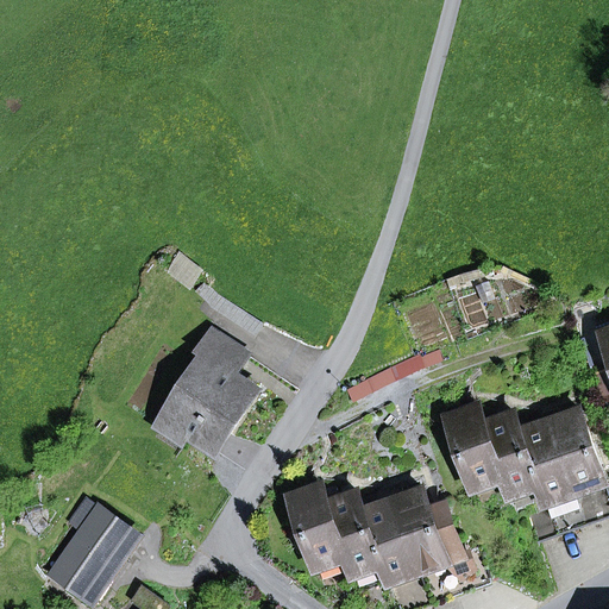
[(176,275),(190,287),(201,274),(187,261),(176,275)]
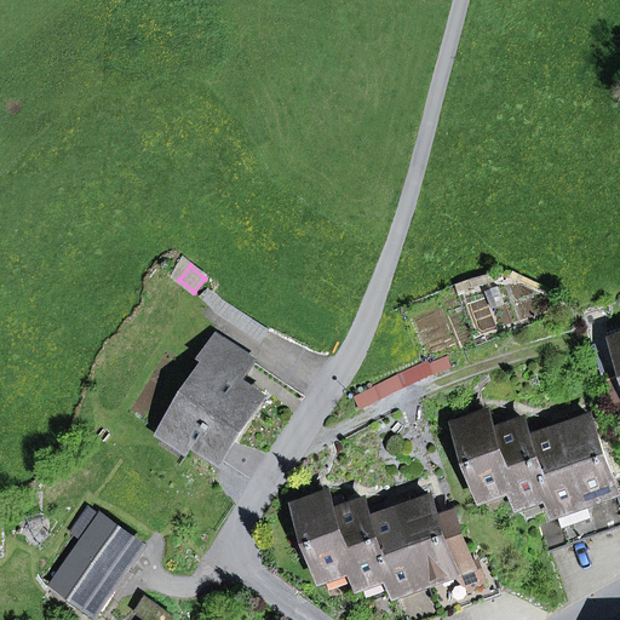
[(218,309),(223,303),(208,290),(201,298),(214,310),(217,308),(218,309)]
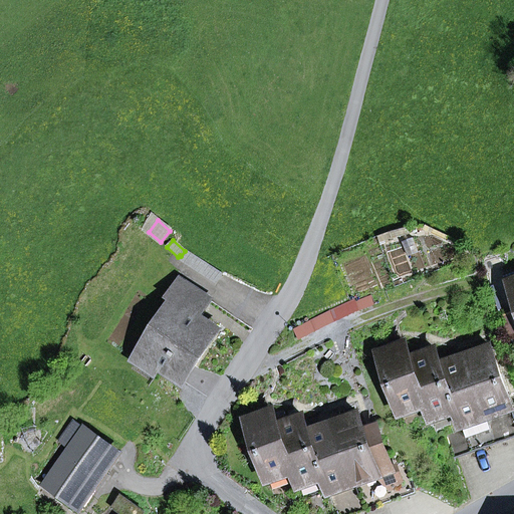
[(217,283),(223,275),(185,251),(181,256),(180,255),(178,257),(217,283)]
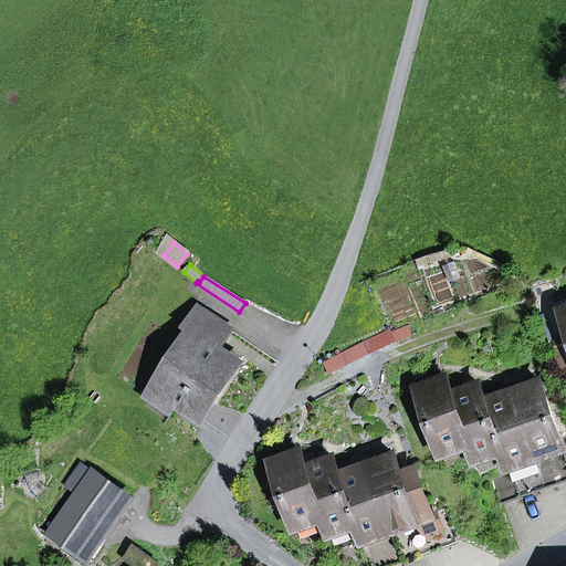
[(178,405),(202,421),(240,364),(221,352),(207,343),(219,324),(198,311),(186,331),(191,334),(155,390),(178,405)]
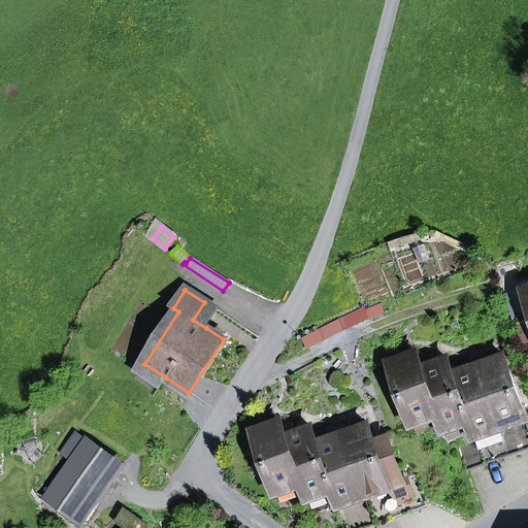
[(193,320),(206,328),(217,310),(204,302),(193,320)]
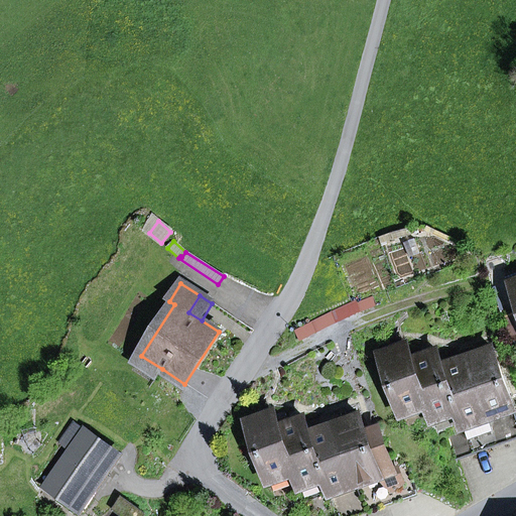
[(301,341),(356,314),(353,305),(358,304),(361,312),(376,306),(372,295),(352,303),(296,331),(301,341)]
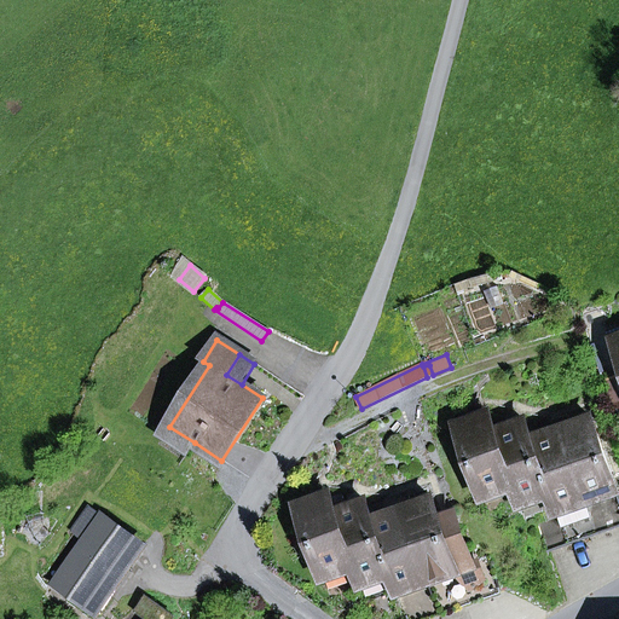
[(457,426),(482,497),(513,486),(514,486),(495,432),(496,432),(490,414),(457,426)]
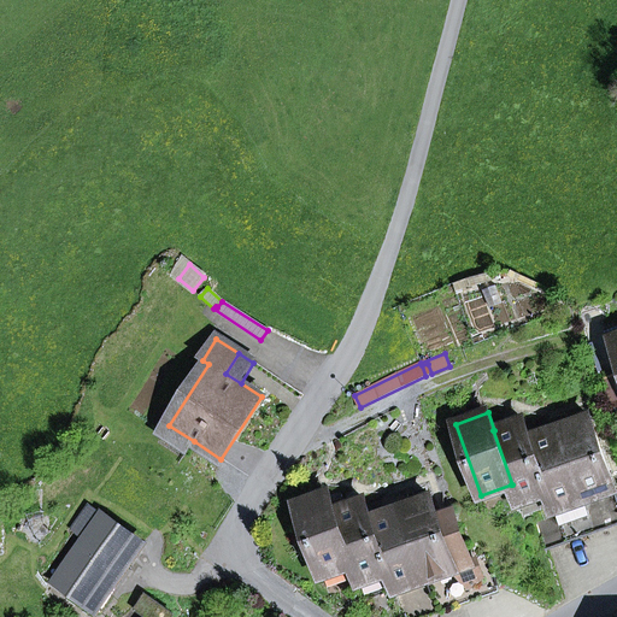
[(615,488),(589,417),(559,428),(585,499),(615,488)]
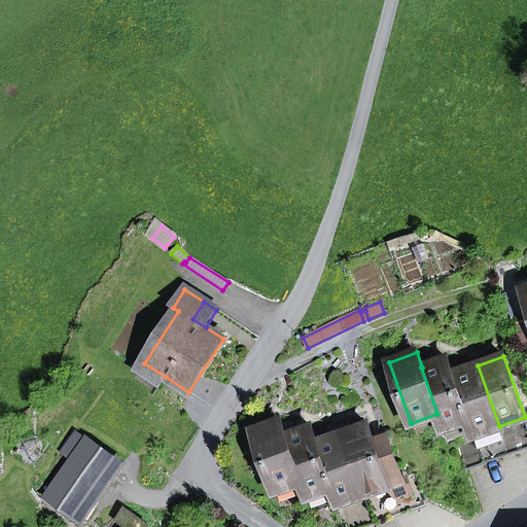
[(438,420),(442,429),(467,420),(468,420),(452,374),(453,374),(447,358),(422,367),(421,367),(437,414),(436,414),(438,420)]
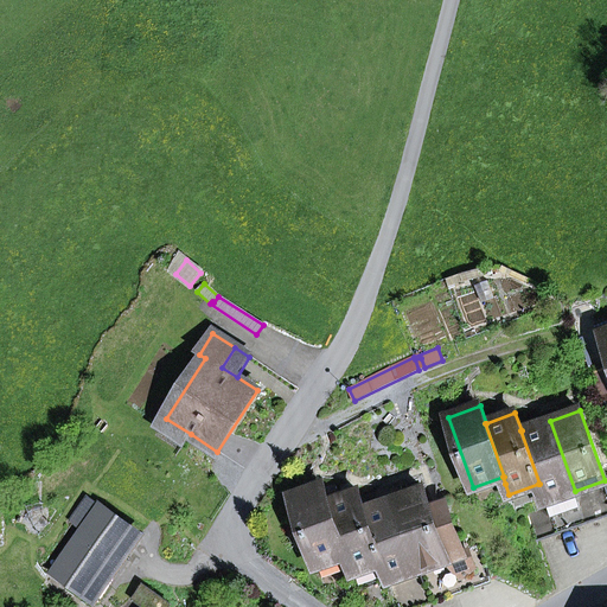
[(185,445),(191,434),(166,419),(160,428),(185,445)]
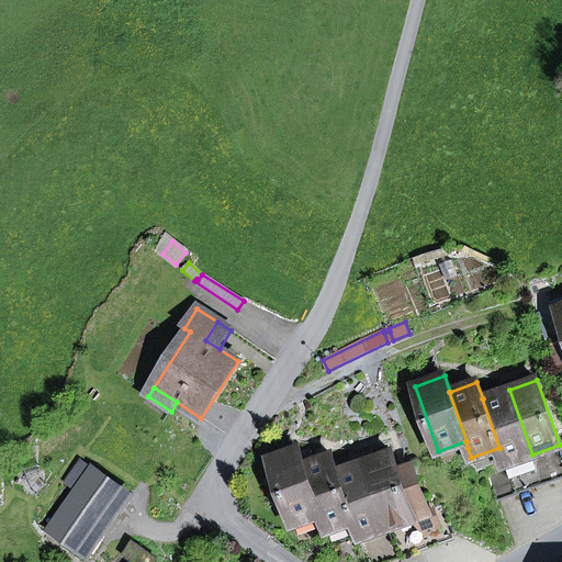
[(501,454),(504,464),(532,454),(509,390),(483,398),(482,398),(499,448),(498,448),(501,454)]
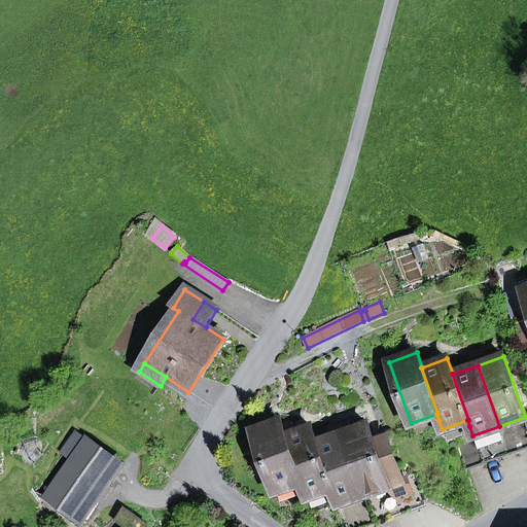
[(411,423),(414,429),(438,420),(436,414),(411,423)]
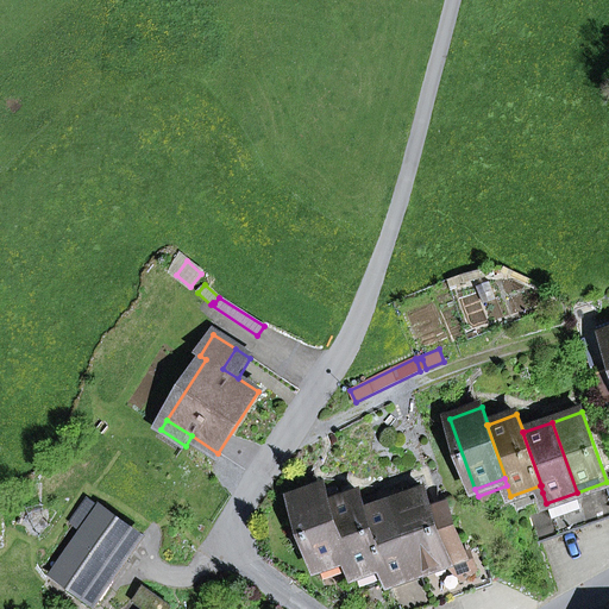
[(589,496),(608,488),(607,482),(577,493),(546,503),(548,510),(569,503),(589,496)]
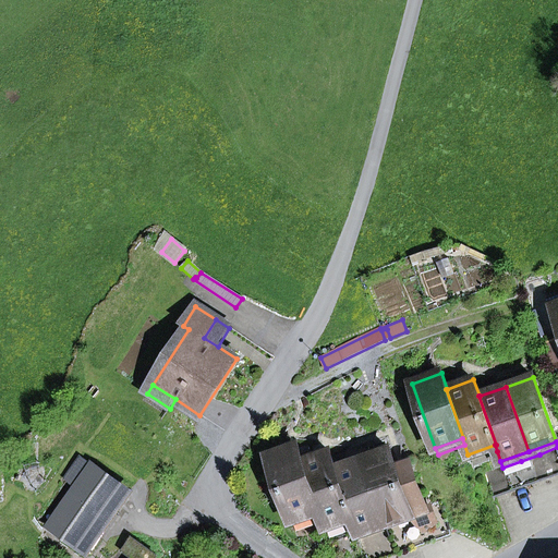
[(468,455),(470,461),(497,451),(495,445),(468,455)]
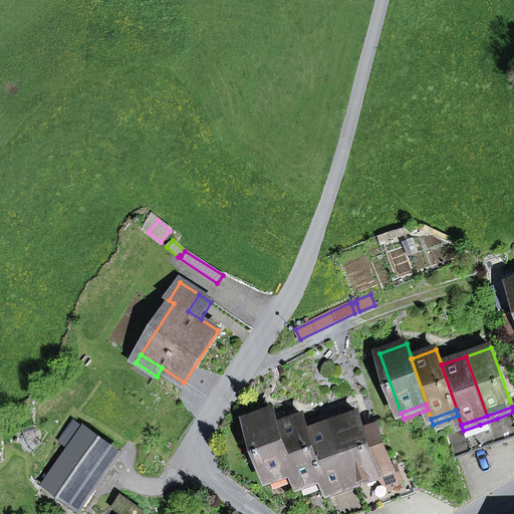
[(248,420),(269,479),(293,471),(294,470),(278,426),(279,426),(274,411),(248,420)]
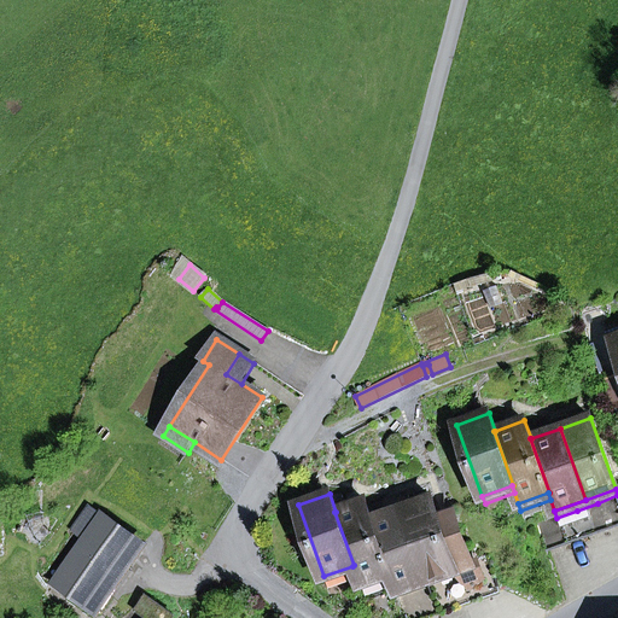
[(617,495),(598,503),(606,529),(617,524),(617,495)]
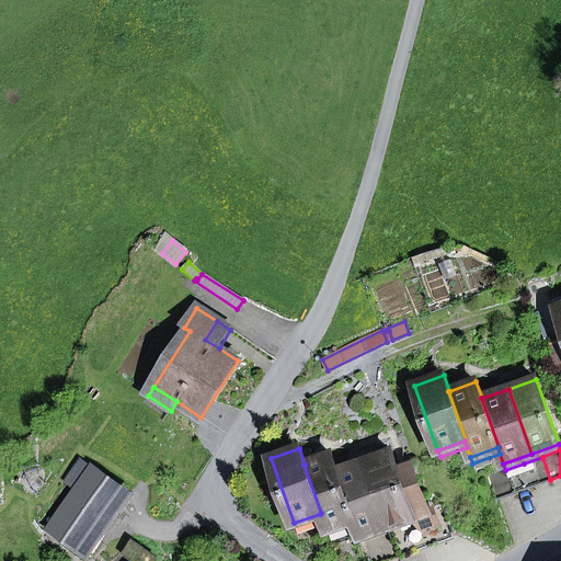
[(414,516),(424,513),(427,512),(411,465),(398,469),(392,451),(375,458),(371,450),(362,454),(387,526),(414,516)]
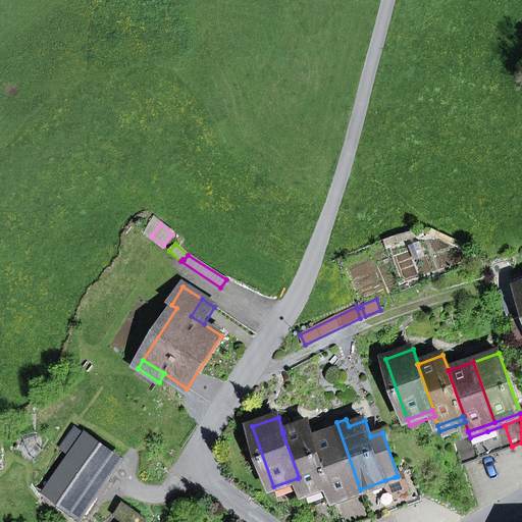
[(331,490),(334,499),(360,489),(336,422),(327,425),(329,432),(314,438),(313,438),(329,483),(328,484),(331,490)]
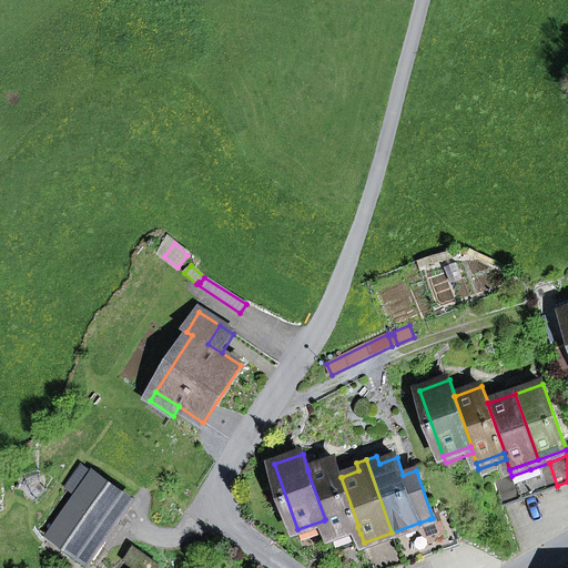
[(326,527),(330,536),(357,527),(358,526),(341,477),(342,477),(336,460),(308,470),(307,470),(325,519),(324,520),(326,527)]
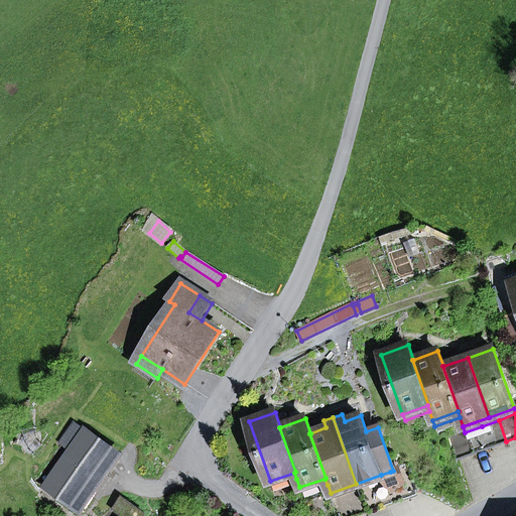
[(482,426),(490,446),(506,441),(499,420),(482,426)]
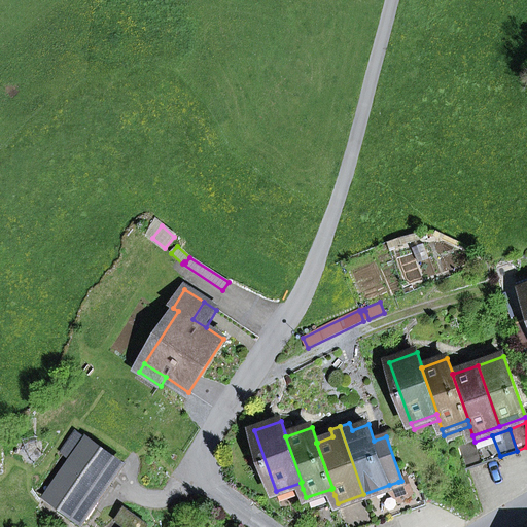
[(48,496),(82,520),(121,465),(76,433),(64,452),(74,459),(48,496)]
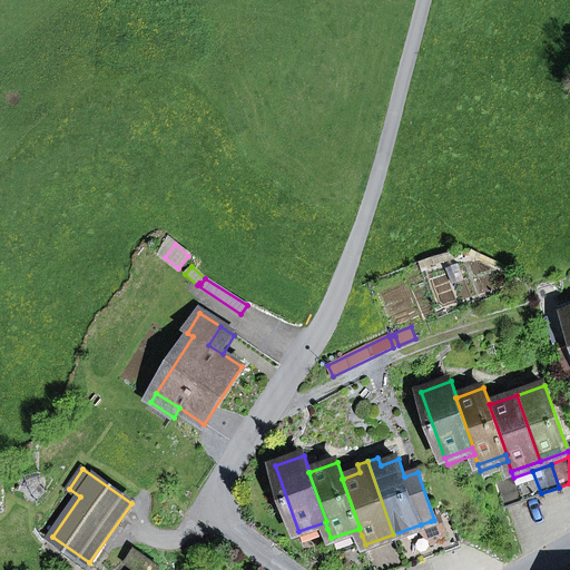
[(513,478),(522,500),(541,493),(532,471),(513,478)]
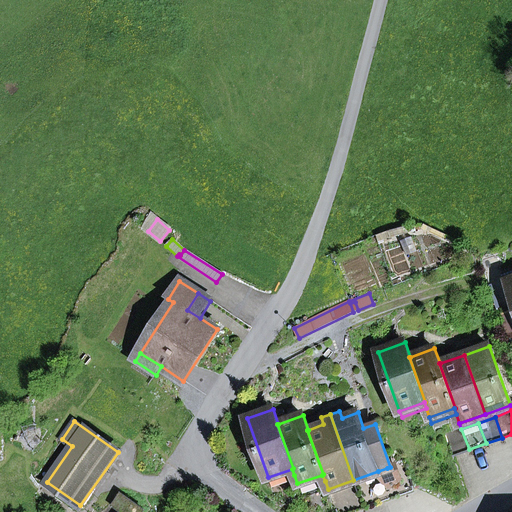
[(445,435),(452,455),(469,449),(461,429),(445,435)]
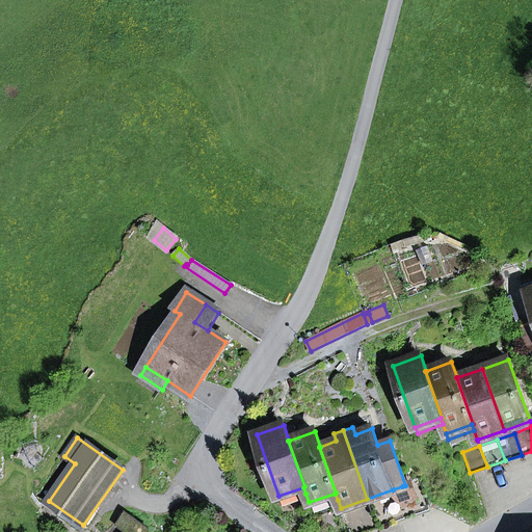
[(402,486),(413,514),(430,508),(421,480),(405,485),(402,486)]
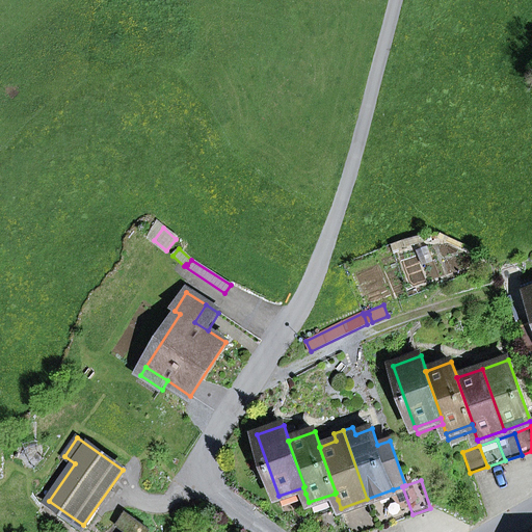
[(403,517),(413,514),(402,486),(393,489),(396,496),(403,517)]
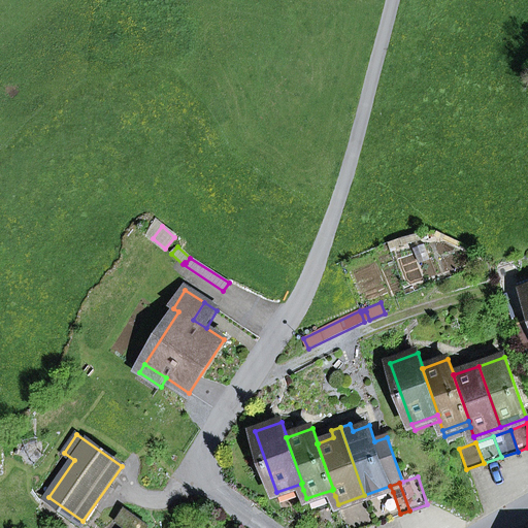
[(276,492),(278,498),(303,490),(301,484),(276,492)]
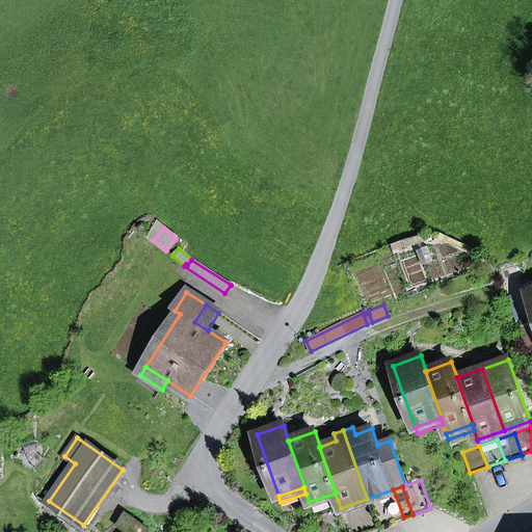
[(378,502),(396,496),(393,489),(367,499),(341,508),(343,514),(361,508),(378,502)]
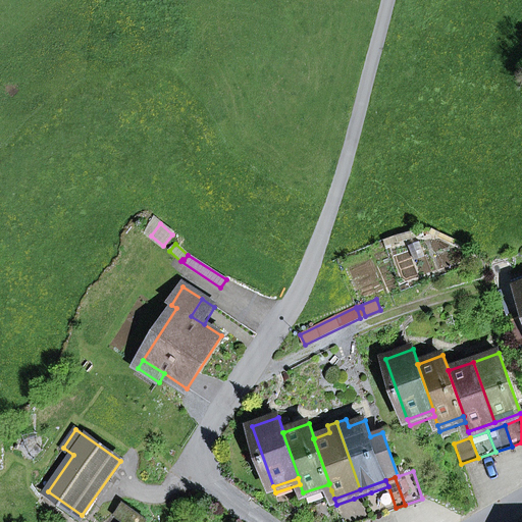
[(303,492),(306,499),(331,490),(328,484),(303,492)]
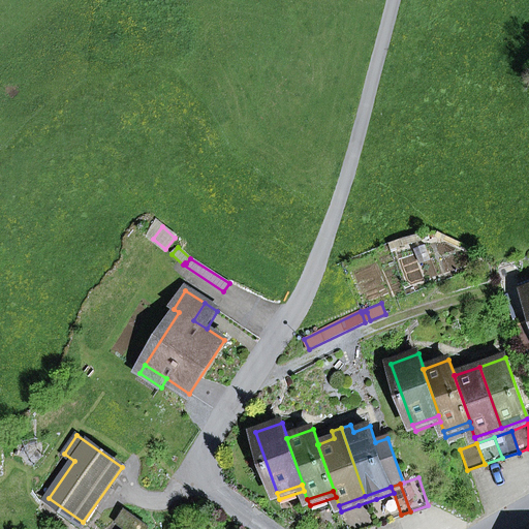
[(383,521),(401,515),(394,493),(376,499),(383,521)]
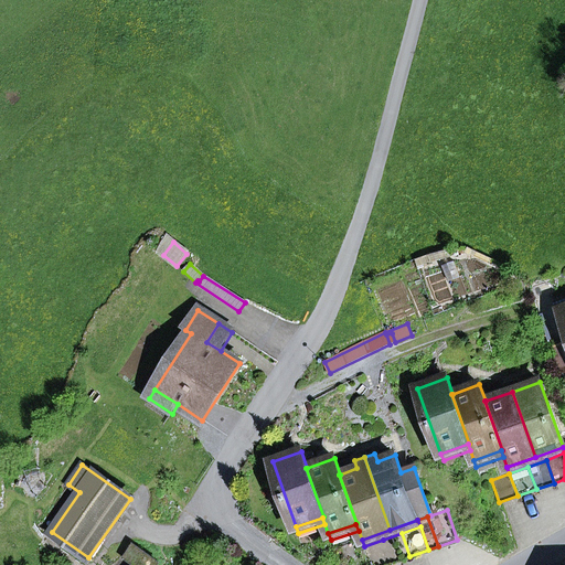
[(383,540),(391,563),(409,556),(402,533),(383,540)]
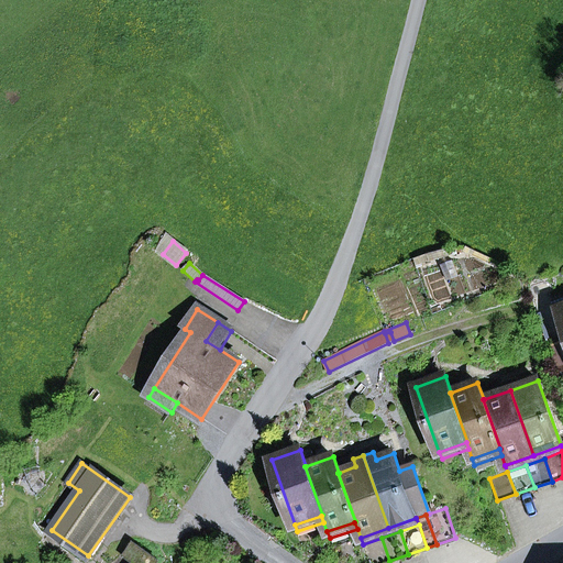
[(363,544),(368,562),(384,562),(389,561),(382,538),(363,544)]
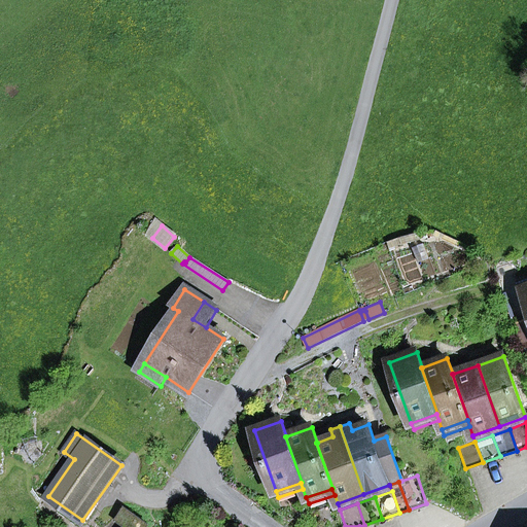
[(117,520),(127,526),(147,526),(148,526),(126,510),(117,520)]
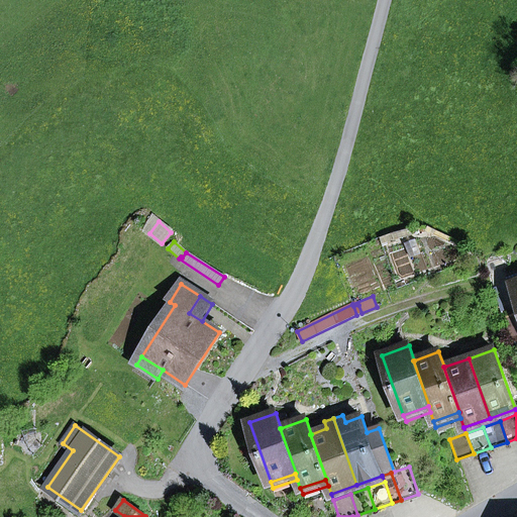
All buildings are outlined.
